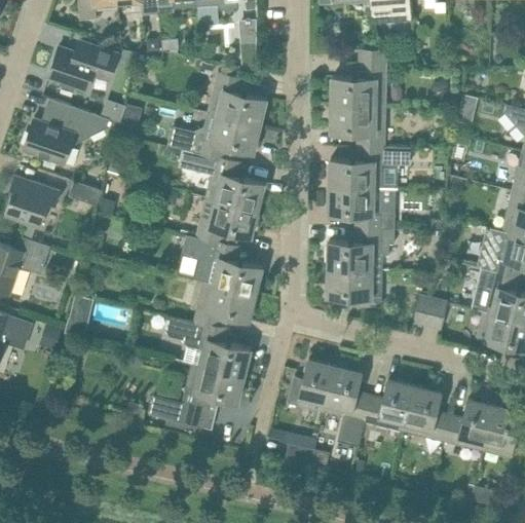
[(117,2),(116,0),(77,0),(79,21),(96,20),(95,4),(117,2)]
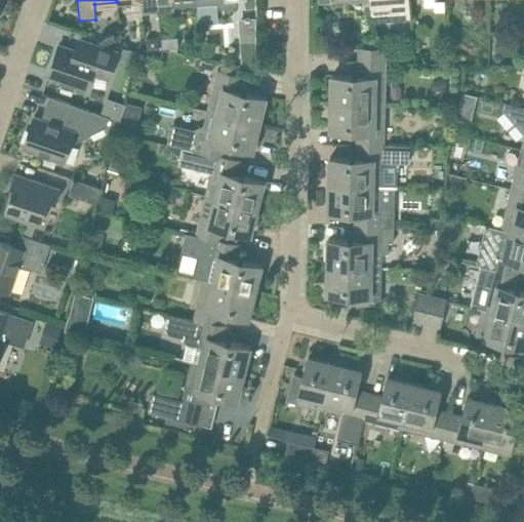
[(116,0),(117,2),(139,1),(140,15),(157,14),(156,0),(116,0)]
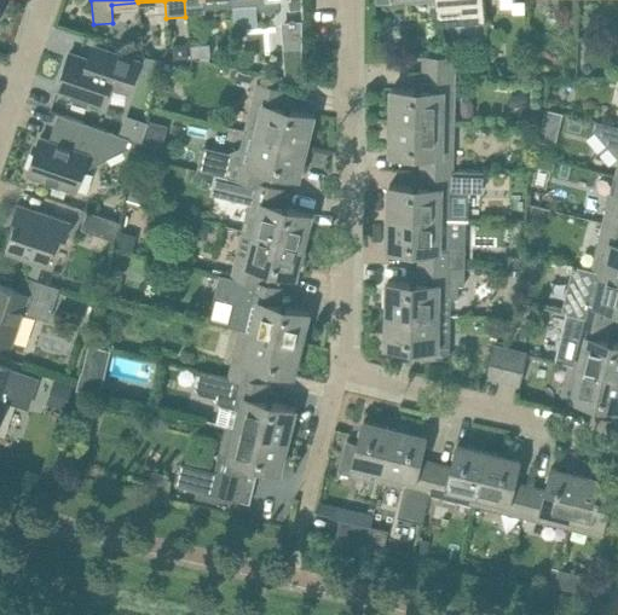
[(231,7),(230,0),(184,0),(185,17),(204,16),(203,11),(231,9),(231,7)]
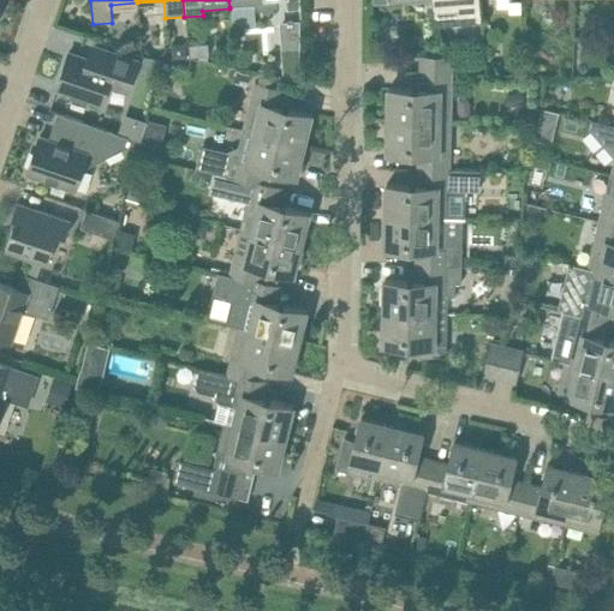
[(228,0),(230,7),(251,6),(252,10),(267,16),(272,10),(275,10),(275,4),(276,0),(228,0)]
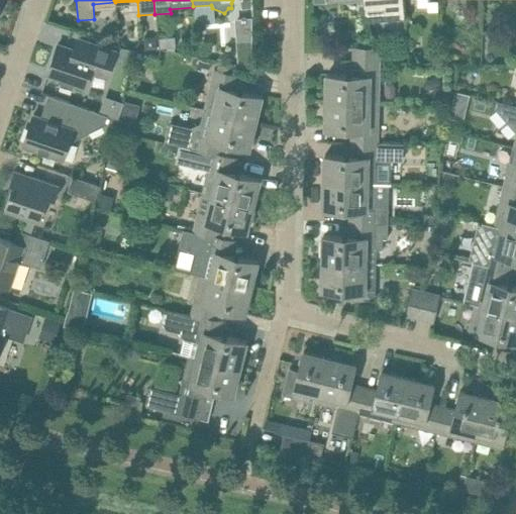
[(362,0),(363,1),(365,23),(404,20),(402,0),(362,0)]
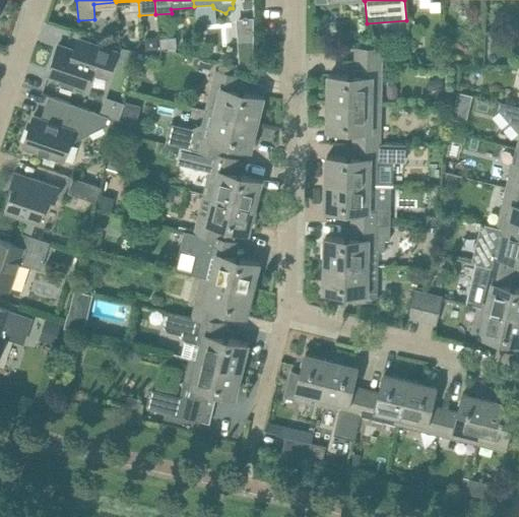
[(254,20),(237,22),(240,69),(254,71),(254,41),(254,20)]
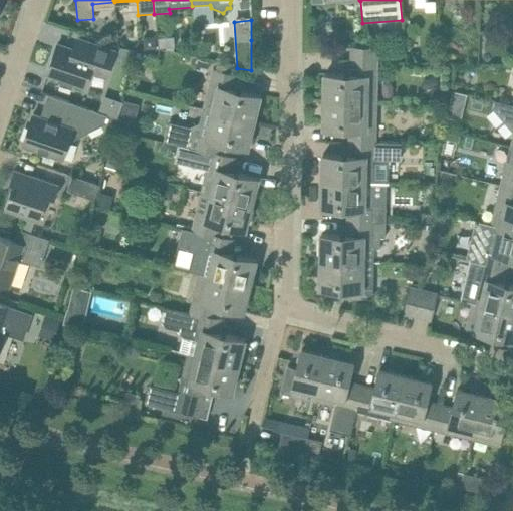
[(106,79),(114,54),(86,44),(82,55),(56,46),(46,76),(84,89),(90,73),(106,79)]
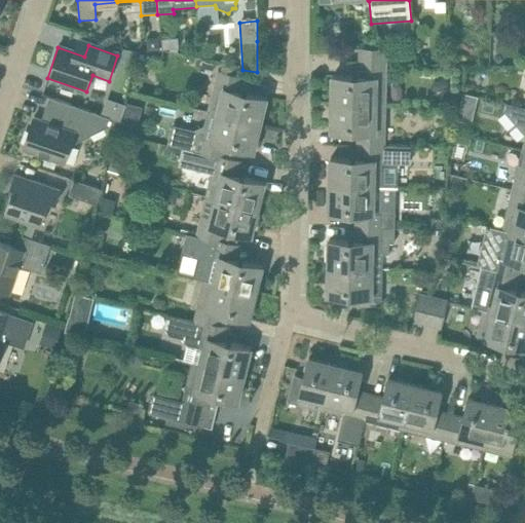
[(121,51),(116,67),(132,72),(136,54),(121,51)]
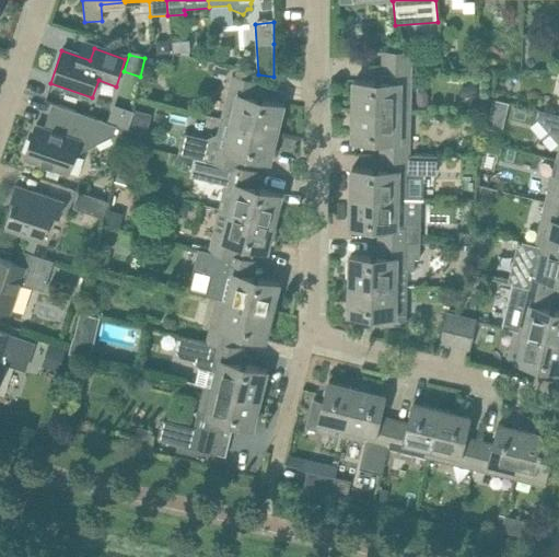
[(396,55),(382,55),(382,69),(410,69),(410,55),(396,55)]
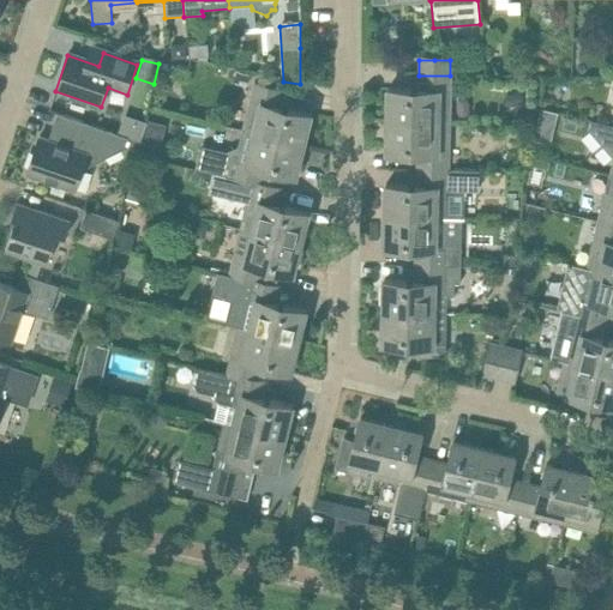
[(449,125),(449,77),(450,76),(419,76),(419,91),(388,91),(386,122),(449,125)]
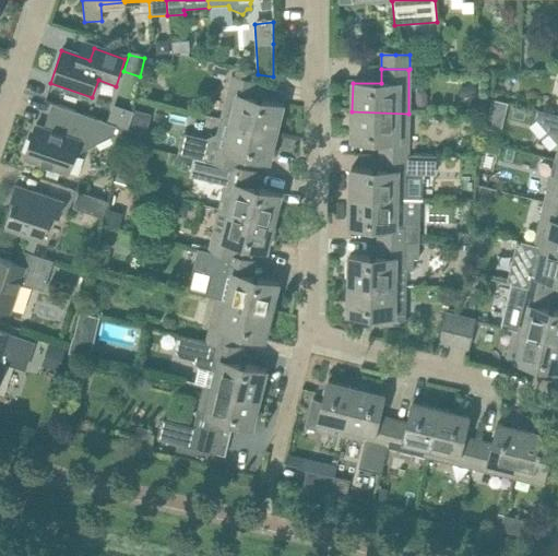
[(259,85),(237,80),(230,78),(224,105),(234,107),(229,123),(275,134),(282,106),(254,99),(259,85)]
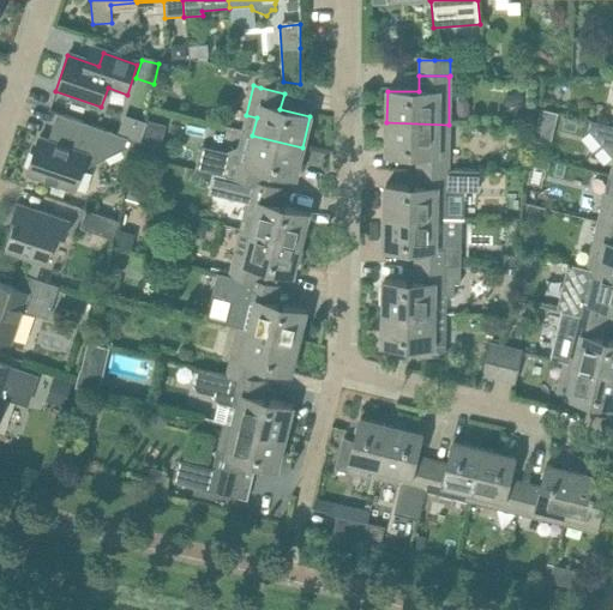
[(124,151),(124,150),(136,155),(139,144),(56,115),(48,142),(38,139),(25,176),(74,192),(80,171),(124,151)]
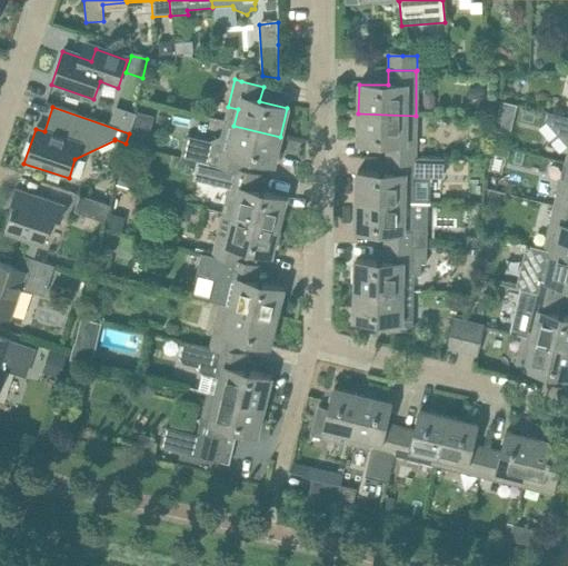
[(415,160),(416,116),(358,113),(358,144),(387,145),(386,159),(415,160)]
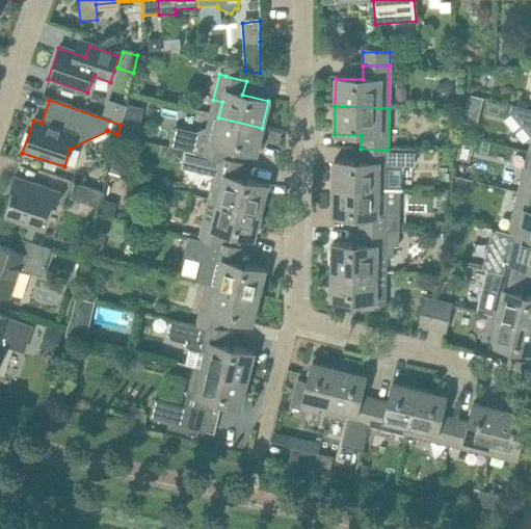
[(530,111),(509,107),(508,114),(530,139),(527,154),(530,155),(530,111)]
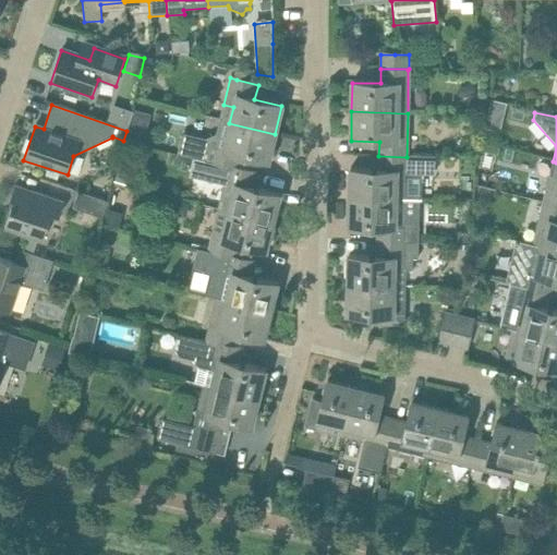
[(268,163),(275,134),(229,123),(226,139),(216,136),(207,141),(185,135),(181,136),(177,156),(228,168),(237,170),(238,169),(240,156),(268,163)]
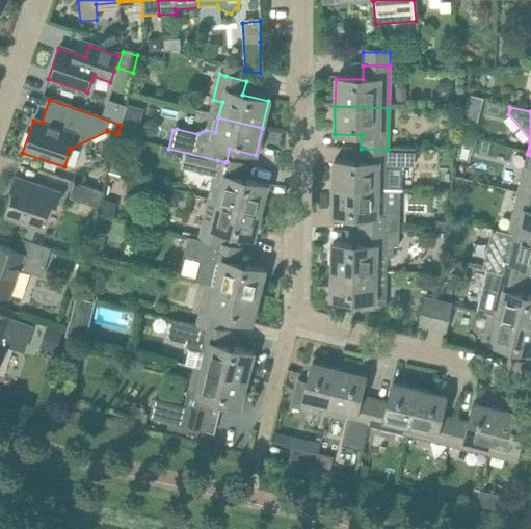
[(125,123),(122,136),(135,139),(138,126),(125,123)]
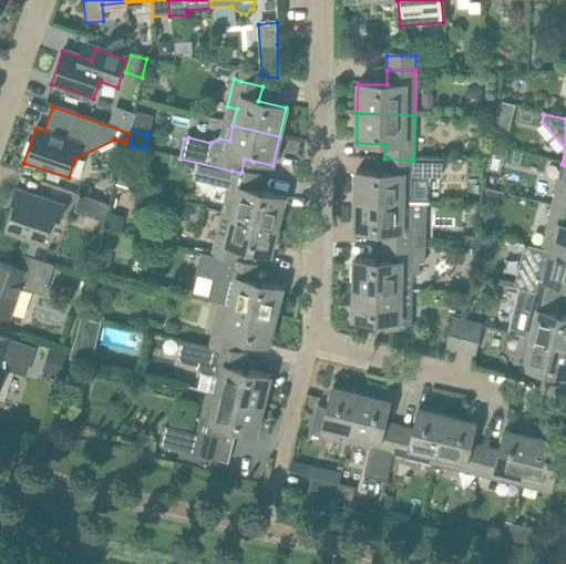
[(491,150),(490,156),(504,160),(505,153),(491,150)]
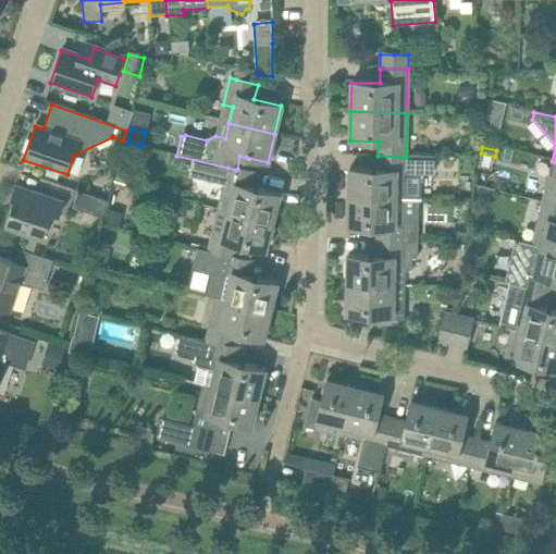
[(433,157),(406,157),(378,156),(378,170),(349,170),(348,198),(405,200),(405,177),(433,179),(433,157)]
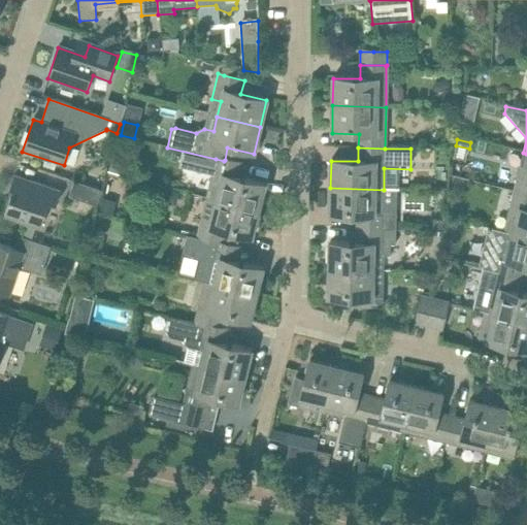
[(526,154),(523,153),(513,193),(526,196),(526,154)]
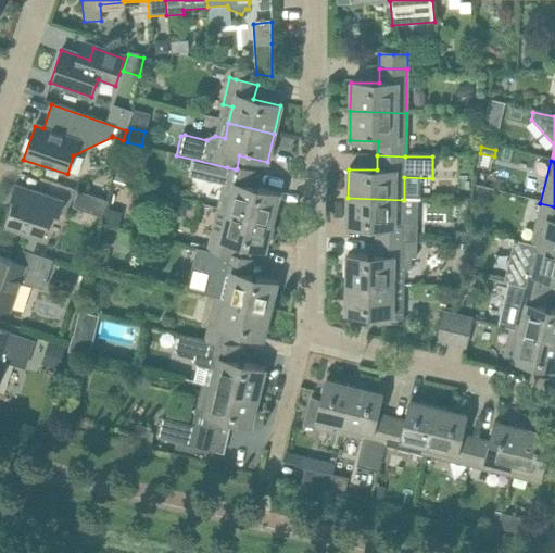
[(116,167),(113,183),(126,185),(129,171),(116,167)]
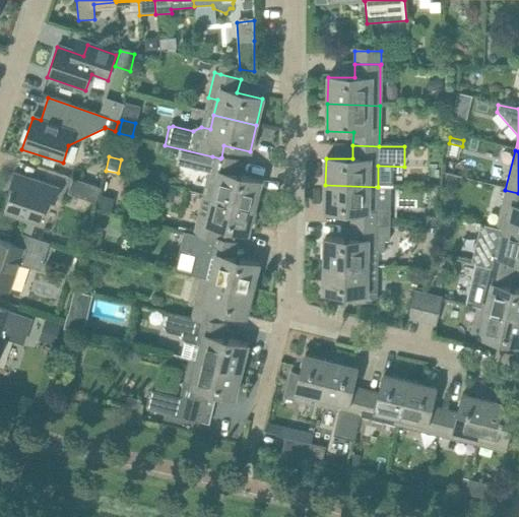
[(239,162),(221,157),(220,158),(212,156),(206,181),(215,183),(211,198),(254,208),(260,182),(235,176),(239,162)]
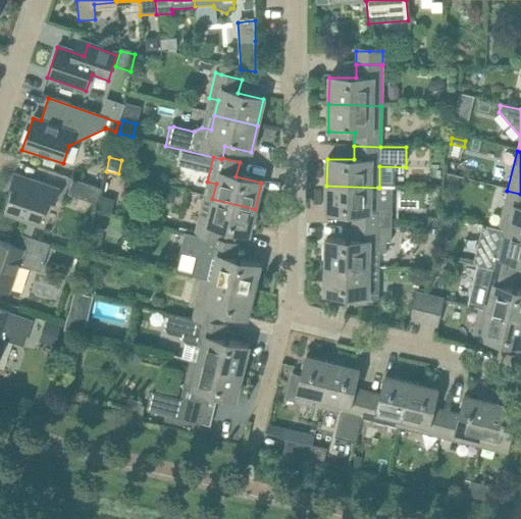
[(55,203),(59,191),(13,174),(9,188),(15,190),(12,197),(10,196),(3,214),(25,222),(35,225),(40,226),(48,201),(55,203)]
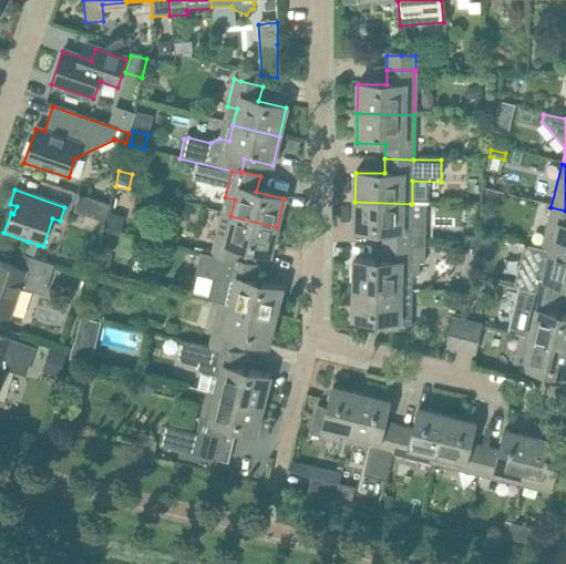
[(102,223),(107,206),(79,195),(73,213),(102,223)]
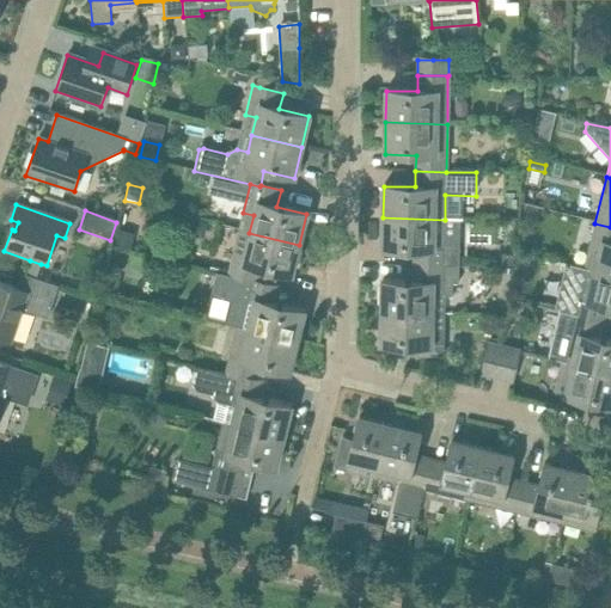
[(458,220),(445,220),(383,217),(383,250),(414,251),(413,266),(457,268),(458,220)]
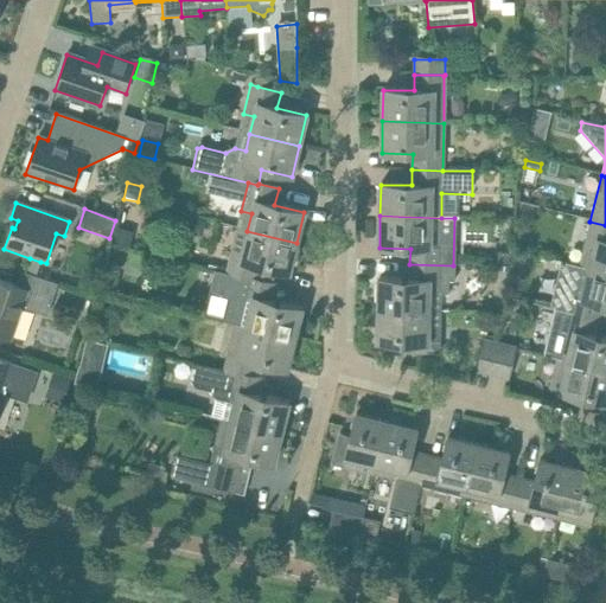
[(605,225),(589,222),(579,268),(605,274),(605,225)]
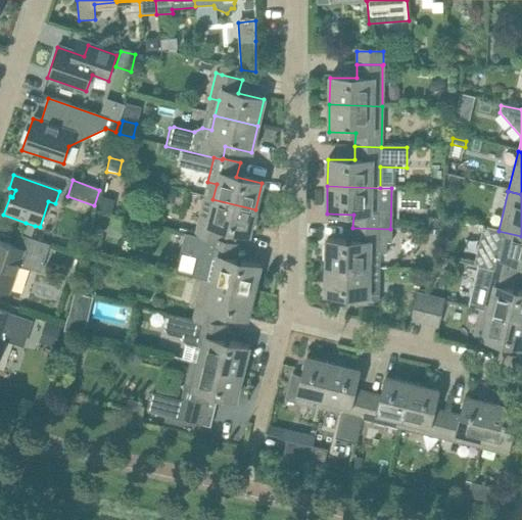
[(102,199),(99,211),(110,215),(113,202),(102,199)]
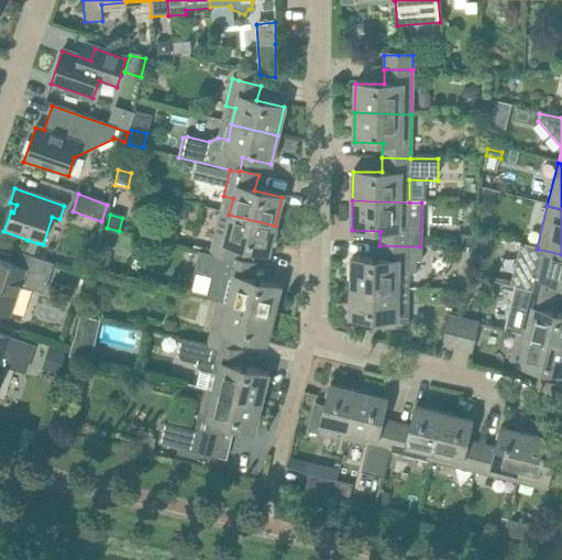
[(268,254),(275,226),(229,215),(226,230),(216,228),(209,254),(209,255),(228,260),(237,262),(238,261),(241,248),(268,254)]
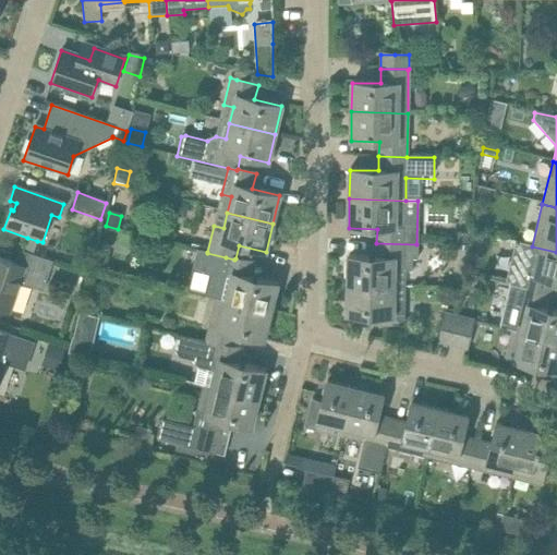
[(457,233),(457,244),(468,244),(468,233),(457,233)]
